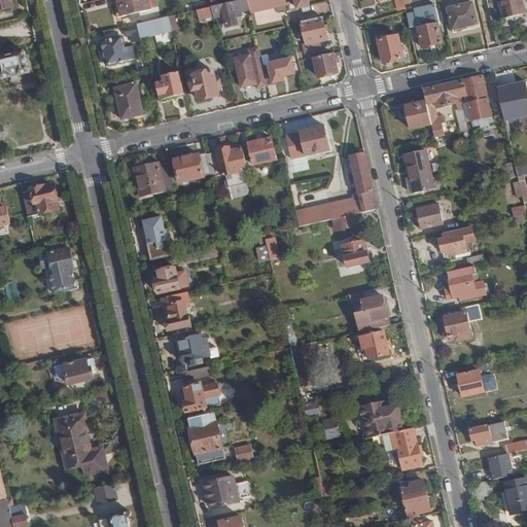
[(0,0),(0,10),(14,7),(12,0),(0,0)]
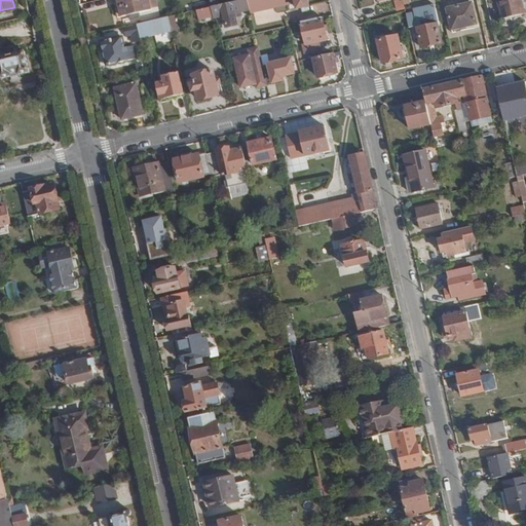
[(149,10),(146,0),(111,0),(116,17),(149,10)]
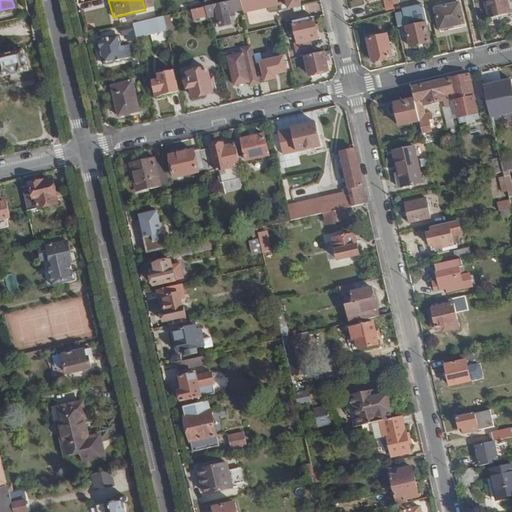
[(241,0),(232,0),(207,6),(210,17),(211,17),(243,9),(241,0)]
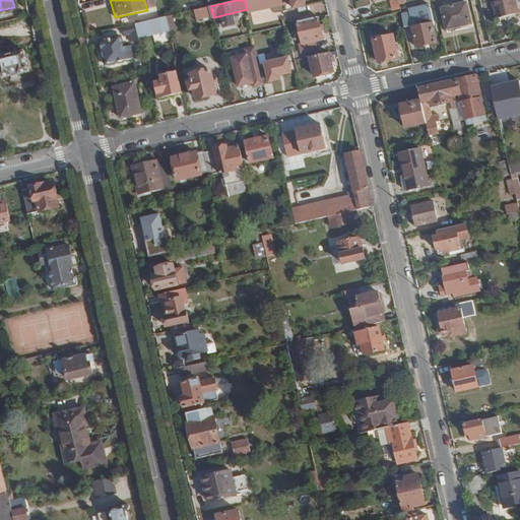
[(400,8),(398,0),(391,0),(393,10),(400,8)]
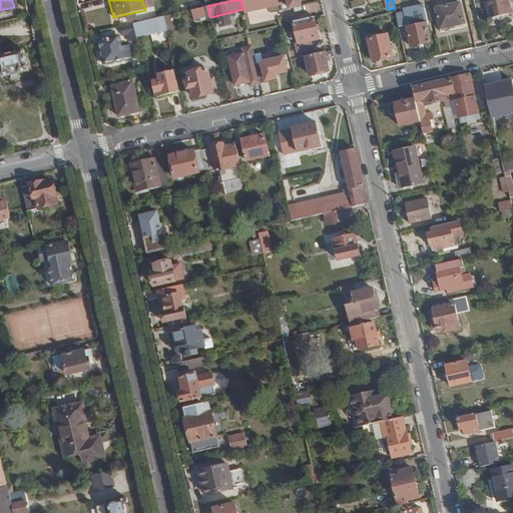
[(509,10),(506,0),(486,0),(490,18),(511,13),(510,10),(509,10)]
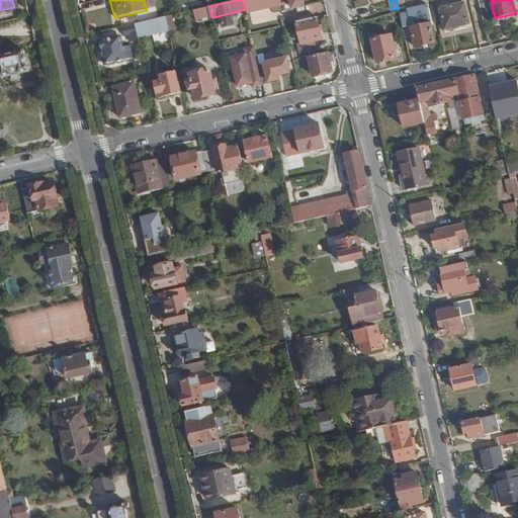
[(469,23),(465,3),(440,9),(444,28),(469,23)]
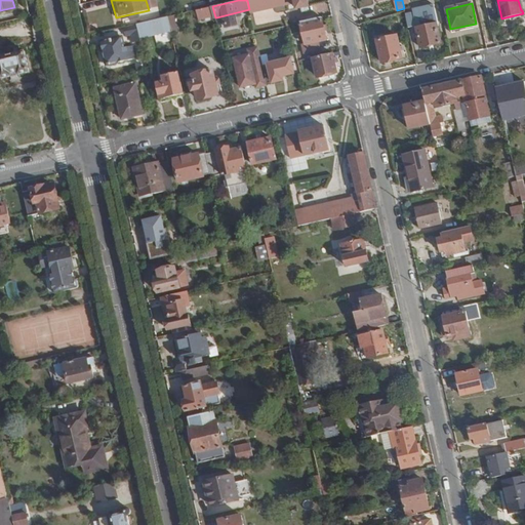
[(415,25),(412,12),(407,13),(409,27),(415,25)]
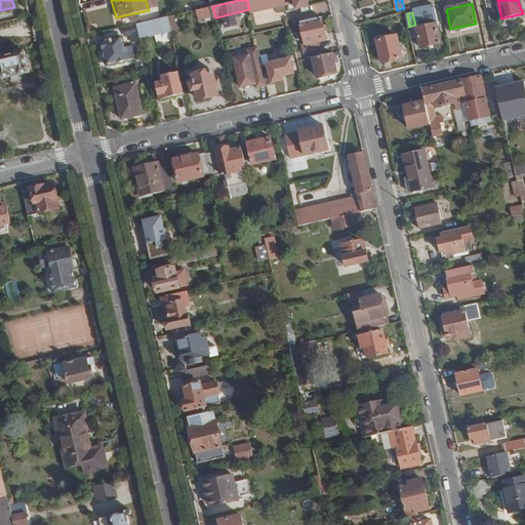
[(173,15),(168,16),(171,30),(172,32),(176,31),(173,15)]
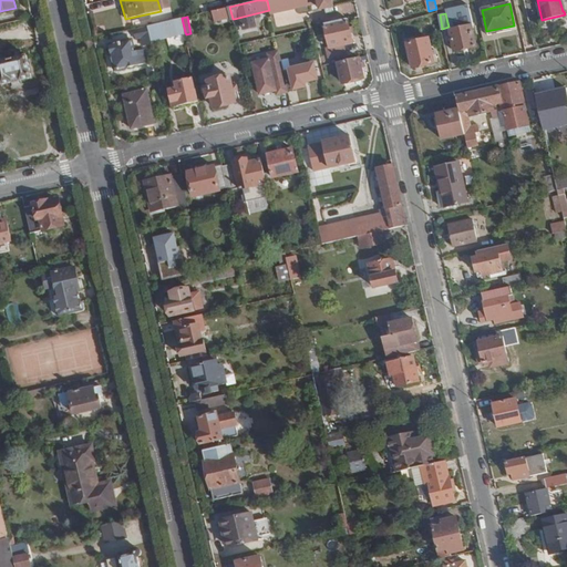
[(182,18),(148,26),(148,28),(152,40),(185,32),(182,18)]
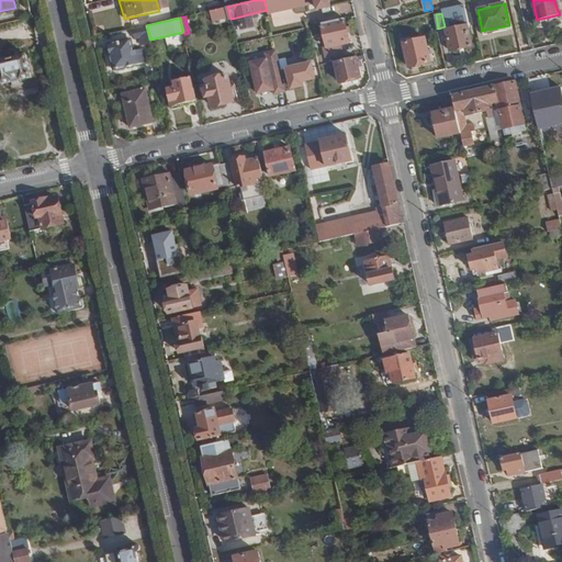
[(350,42),(344,19),(324,23),(328,47),(350,42)]
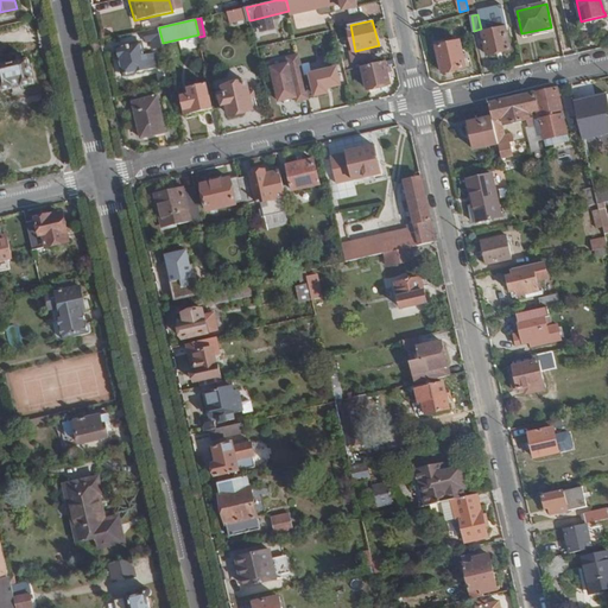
[(511,50),(505,29),(483,32),(488,55),(511,50)]
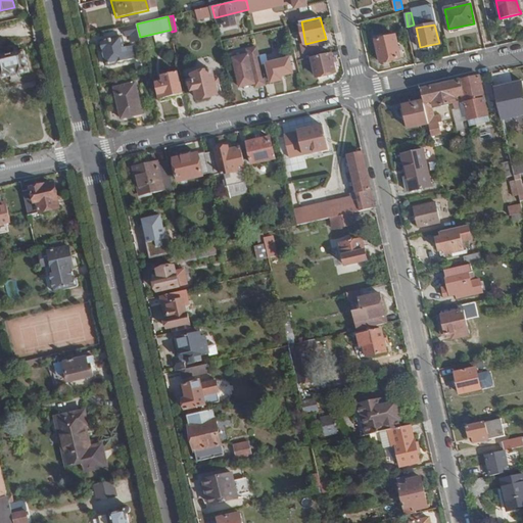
[(140,37),(137,26),(125,28),(126,35),(131,34),(132,41),(140,40),(140,37)]
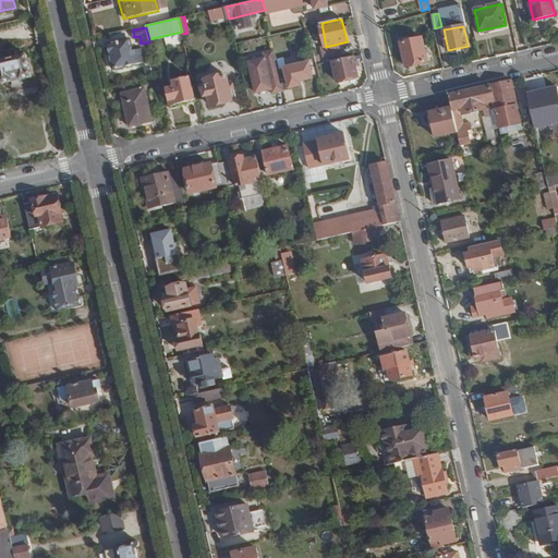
[(427,61),(422,38),(401,43),(407,65),(427,61)]
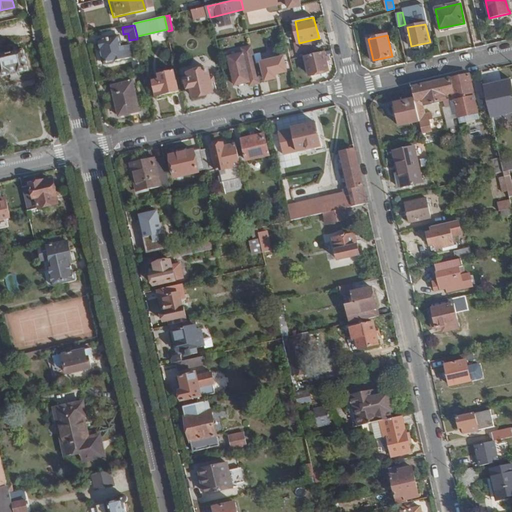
[(121,46),(118,36),(100,40),(105,63),(133,56),(130,45),(121,46)]
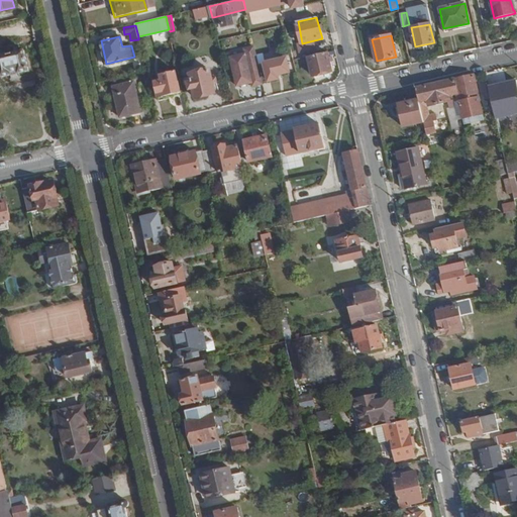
[(226,56),(235,89),(262,82),(252,44),(240,47),(241,52),(226,56)]
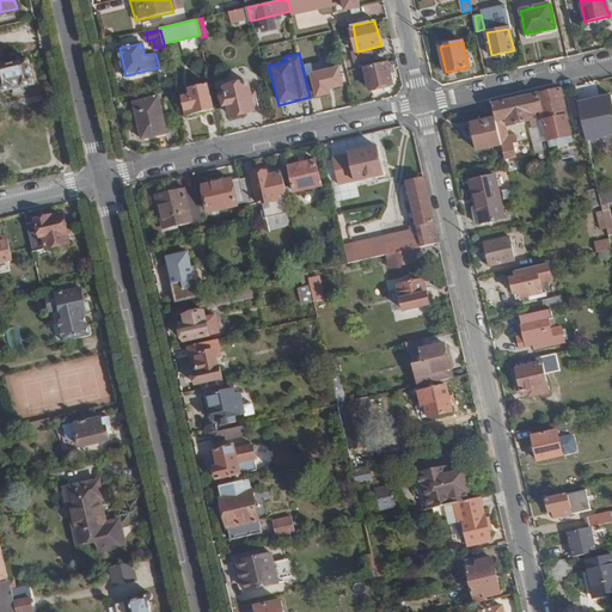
[(34,90),(28,61),(0,67),(0,91),(1,97),(34,90)]
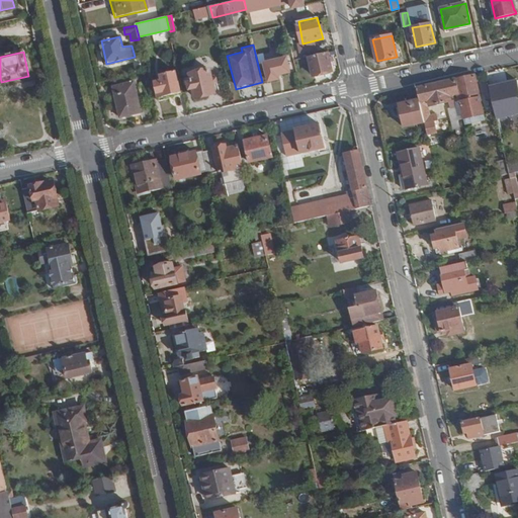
[(333,71),(329,53),(311,57),(315,75),(333,71)]
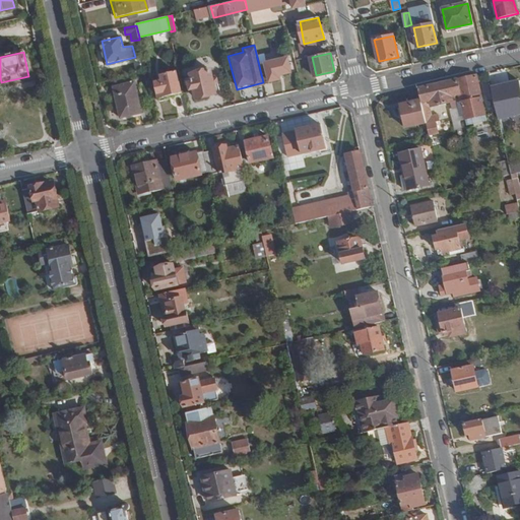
[(260,65),(264,82),(280,79),(280,74),(290,72),(287,59),(260,65)]
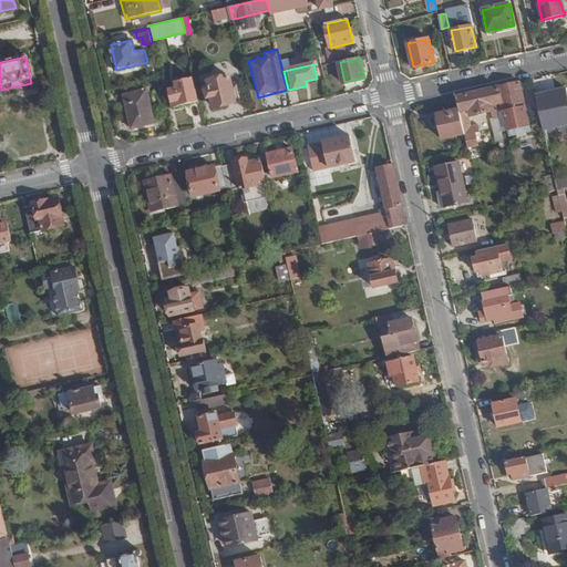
[(236,102),(230,78),(209,83),(210,86),(203,89),(204,94),(207,93),(208,100),(213,99),(215,107),(236,102)]
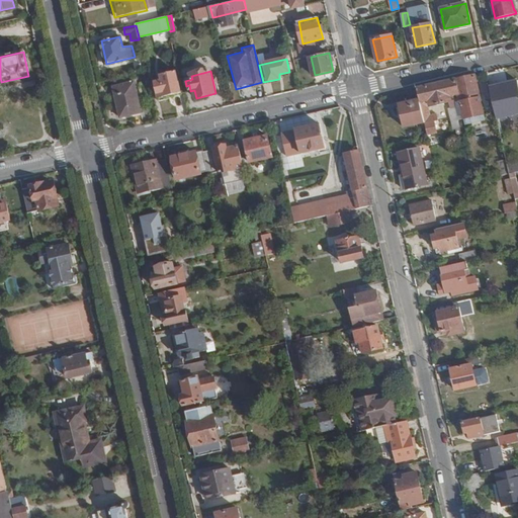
[(180,92),(175,72),(161,75),(162,81),(155,82),(159,97),(180,92)]
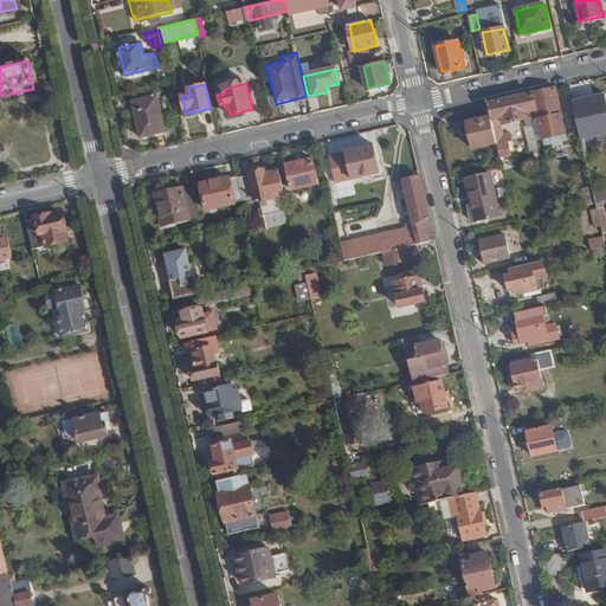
[(555,89),(533,94),(536,110),(529,111),(532,120),(532,121),(539,118),(543,140),(565,135),(560,114),(561,114),(555,89)]
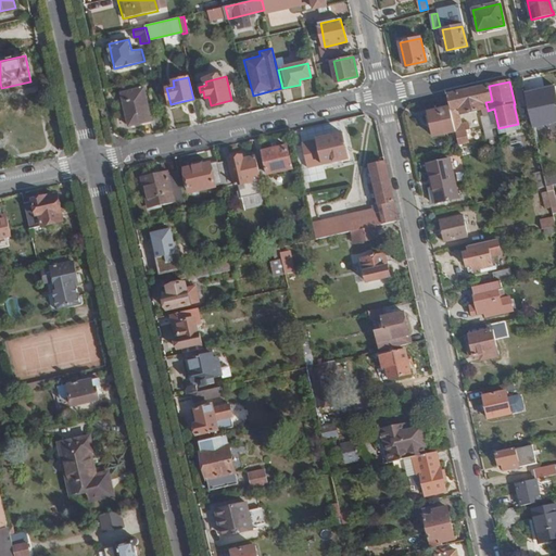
[(489,86),(449,96),(452,109),(457,131),(460,146),(470,143),(468,131),(472,130),(470,123),(464,125),(460,115),(488,110),(485,102),(492,101),(489,86)]
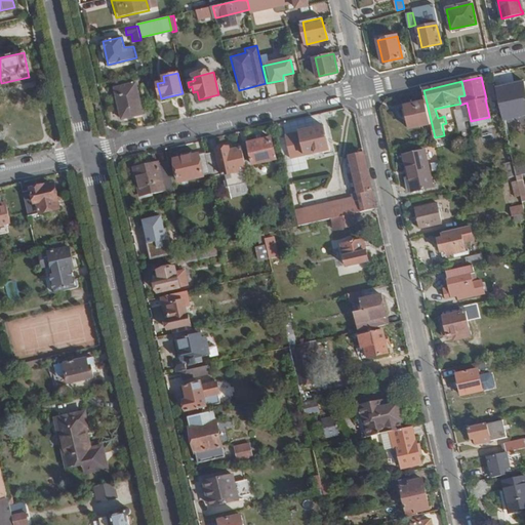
[(507,86),(496,88),(505,121),(524,116),(524,81),(515,84),(516,88),(508,89),(507,86)]
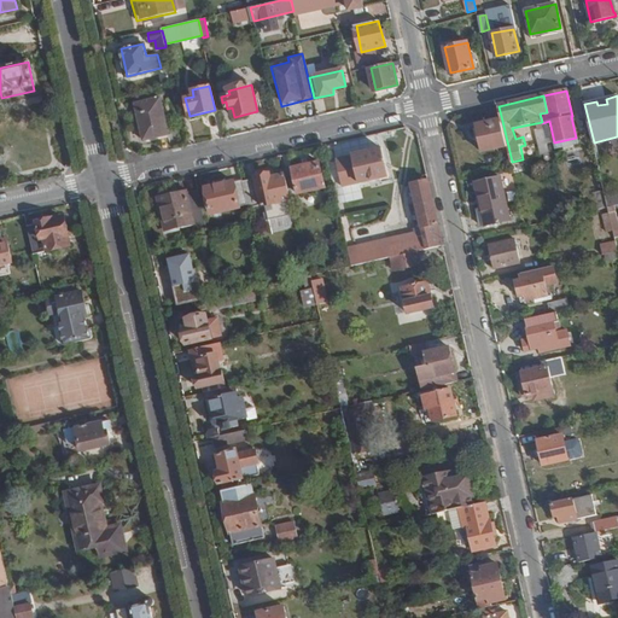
[(169,135),(159,98),(136,103),(145,140),(169,135)]
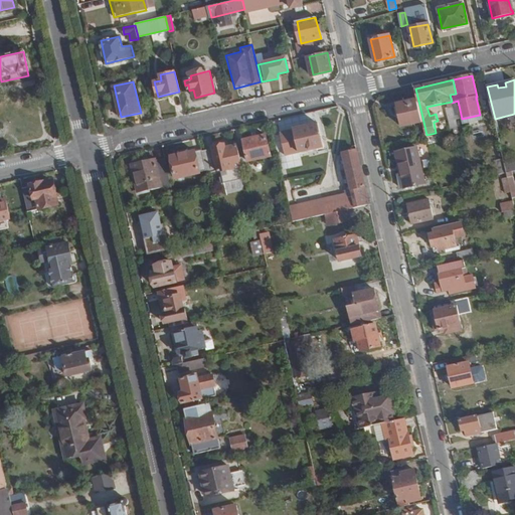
[(423,122),(418,101),(398,105),(403,127),(423,122)]
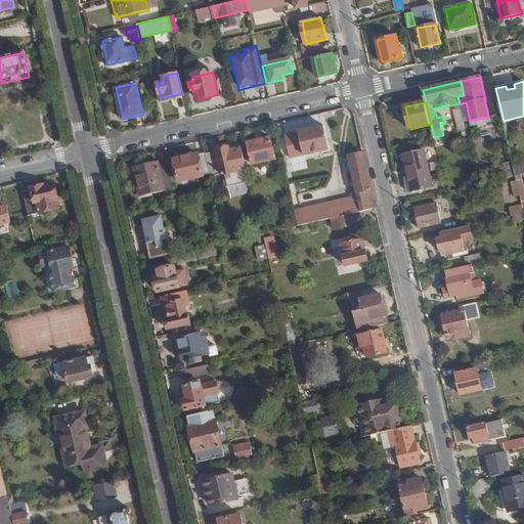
[(466,102),(460,104),(461,111),(464,123),(470,121),(466,102)]
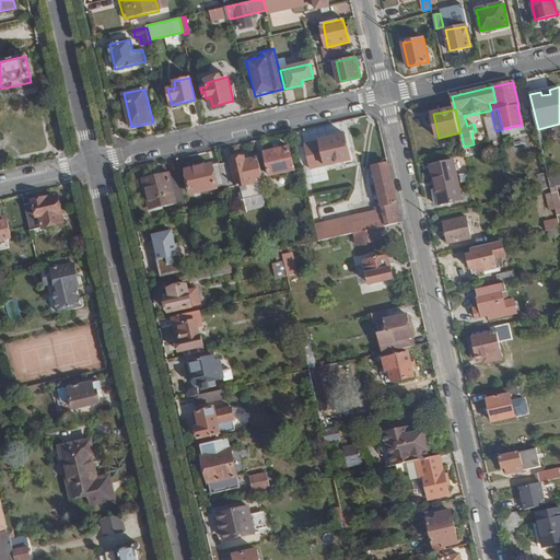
[(487,119),(491,141),(498,139),(496,131),(492,118),(487,119)]
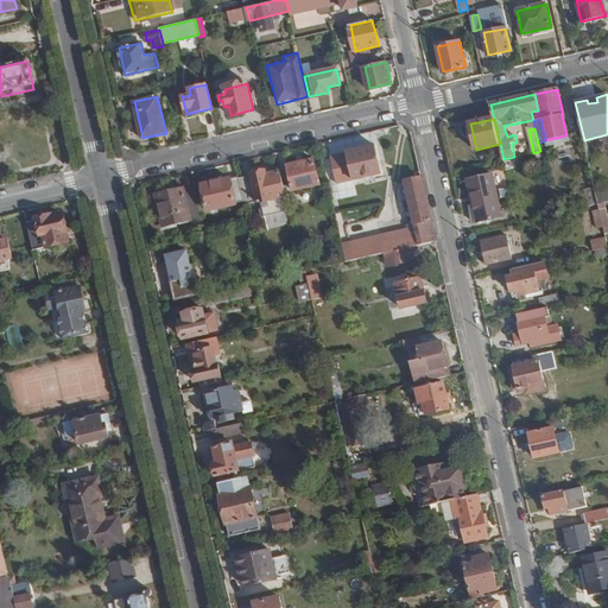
[(569,141),(567,135),(545,140),(548,146),(569,141)]
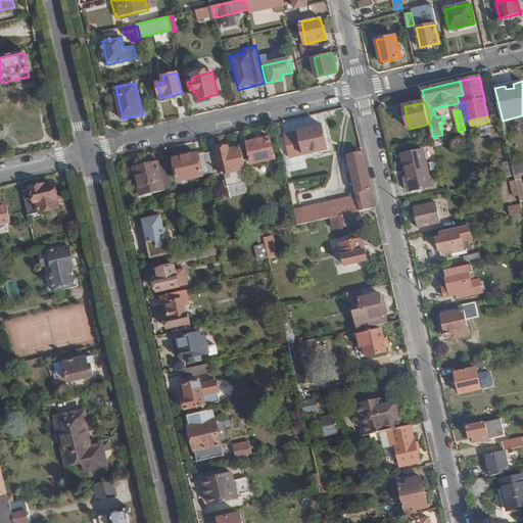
[(320,152),(329,150),(324,126),(299,132),(305,156),(320,152)]
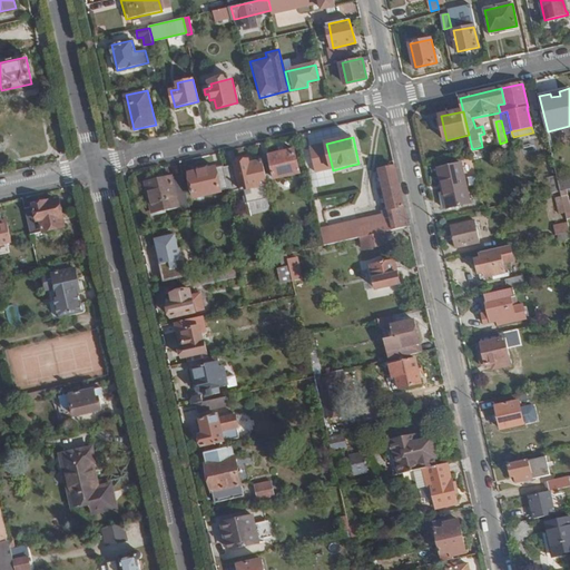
[(301,172),(295,150),(269,156),(274,178),(301,172)]
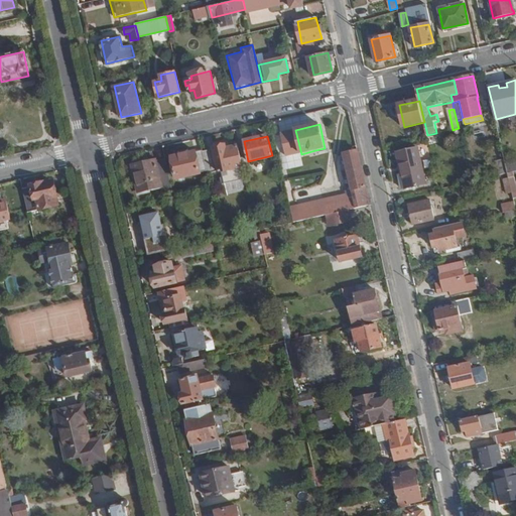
[(243,166),(238,145),(226,148),(225,145),(217,147),(217,149),(204,152),(208,171),(209,174),(243,166)]
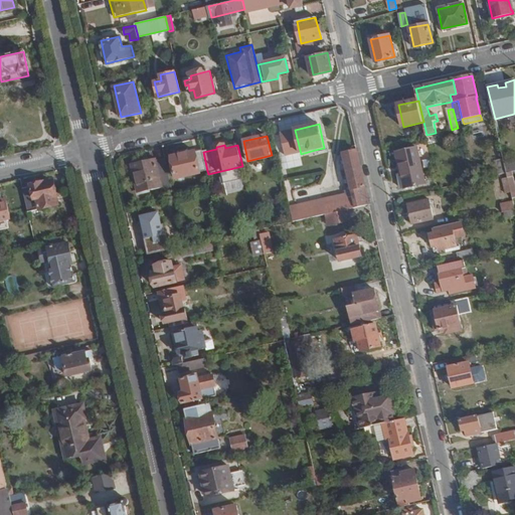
[(425,183),(417,147),(397,152),(405,187),(425,183)]
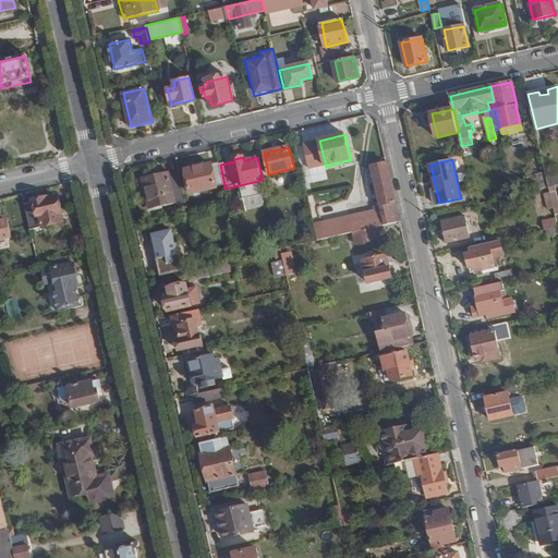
[(220,165),(219,162),(187,170),(192,194),(217,187),(218,186),(225,185),(220,165)]
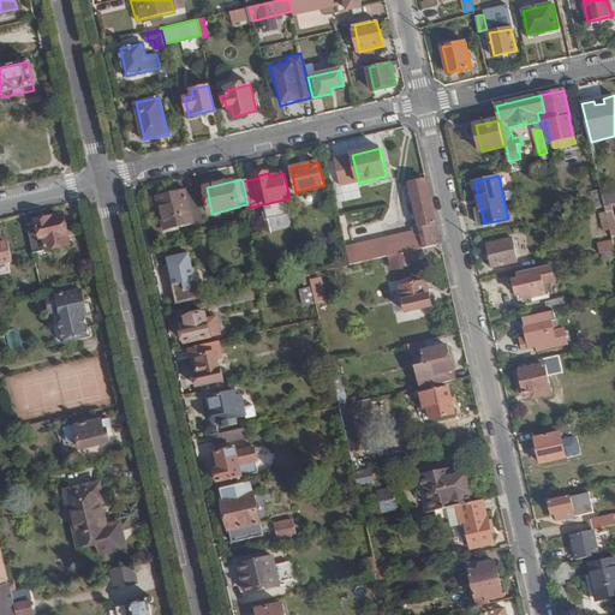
[(437,225),(427,180),(411,184),(421,228),(437,225)]
